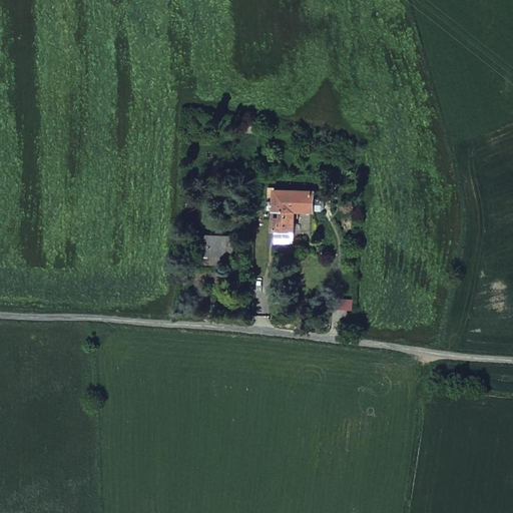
[(275,231),(294,232),(295,220),(295,211),(300,212),(315,212),(315,210),(315,199),(315,191),(277,190),(277,188),(269,187),(268,209),(275,209),(274,231),(275,231)]
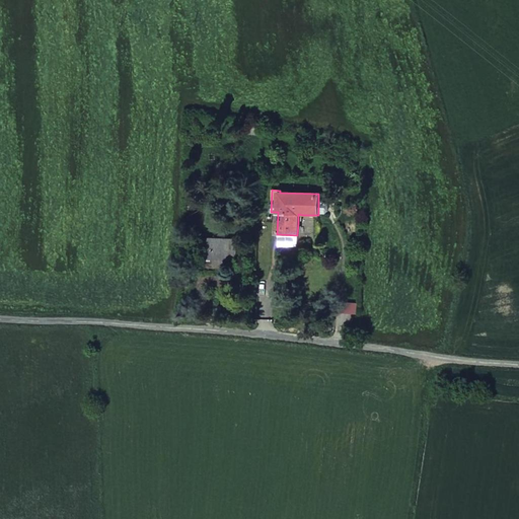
[(326,202),(318,202),(318,213),(326,213),(328,211),(328,205),(326,202)]
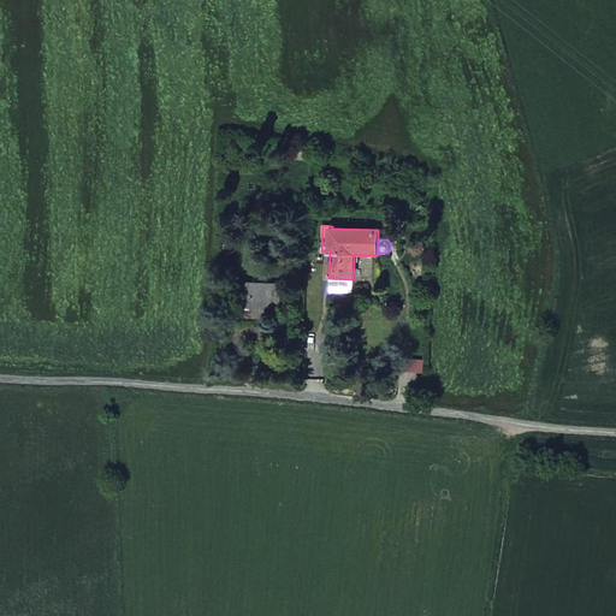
[(329,292),(353,294),(353,279),(330,278),(329,292)]
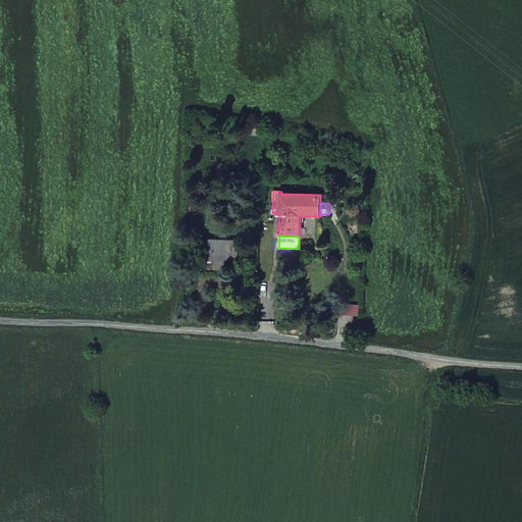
[(239,261),(239,241),(209,240),(208,260),(215,261),(226,261),(239,261)]
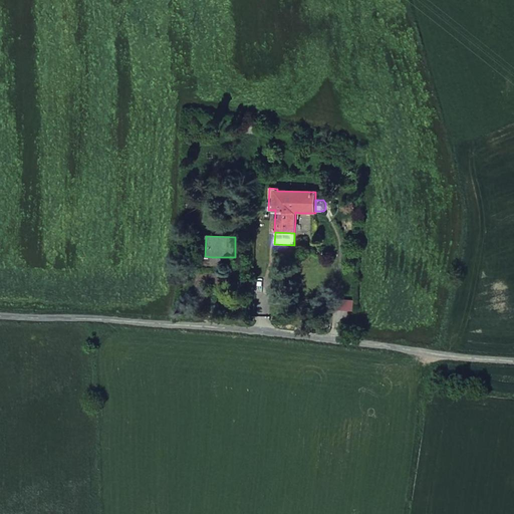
[(222,265),(223,257),(212,257),(212,265),(222,265)]
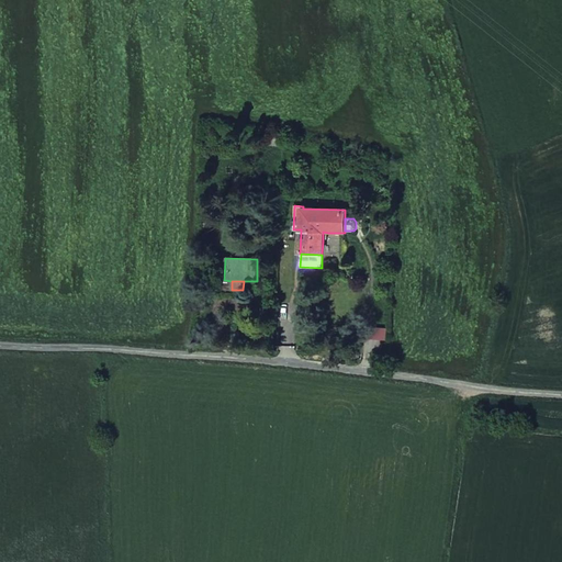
[(312,319),(299,317),(298,333),(311,334),(312,319)]
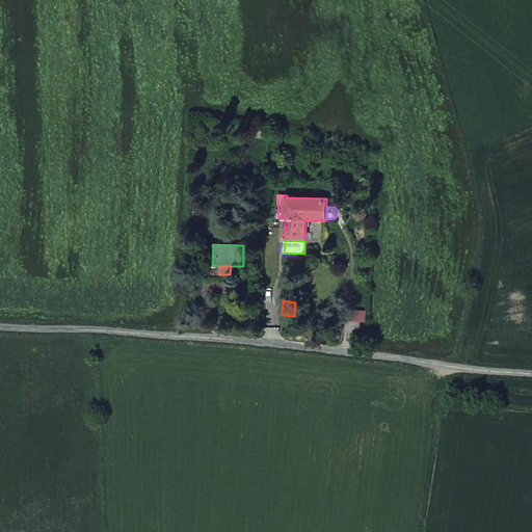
All buildings are outlined.
